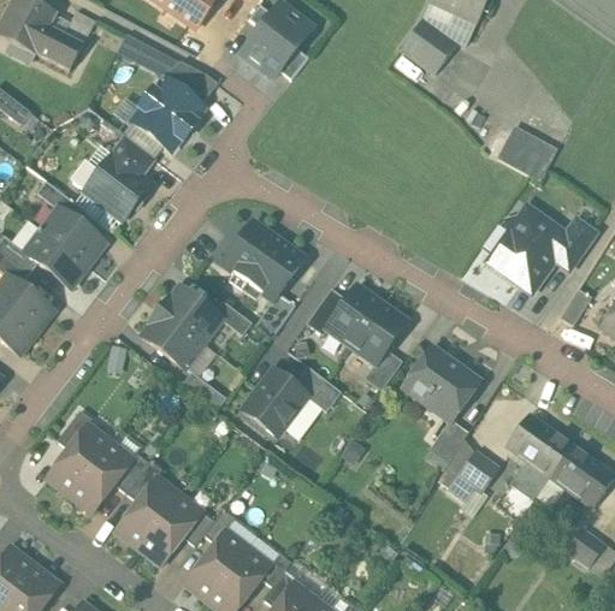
[(13,0),(11,6),(49,25),(57,12),(31,0),(13,0)]
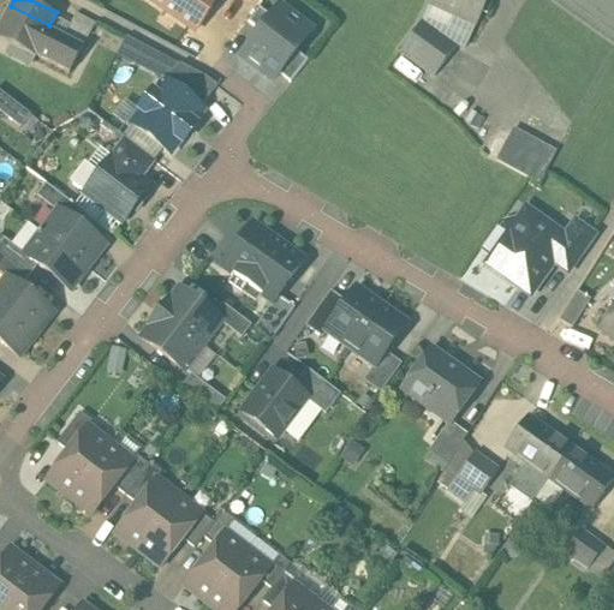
[(156,0),(165,6),(165,4),(166,4),(166,7),(196,28),(214,0),(156,0)]
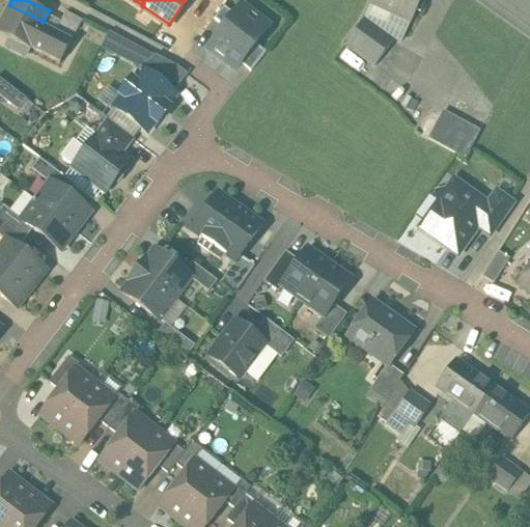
[(401,38),(402,36),(411,19),(412,18),(419,0),(371,0),(372,1),(364,16),(394,37),(395,35),(401,38)]
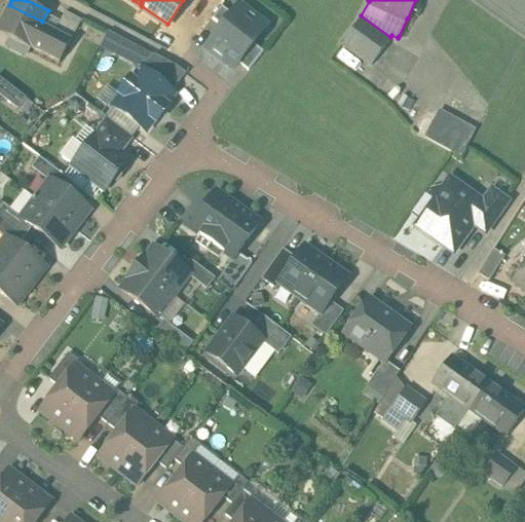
[(267,24),(239,2),(207,44),(234,66),(267,24)]
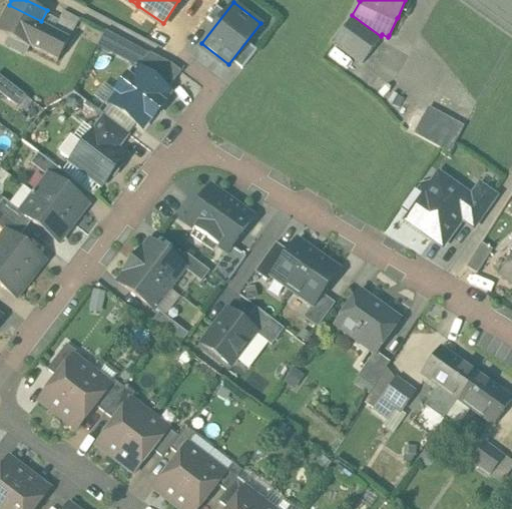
[(69,36),(41,21),(9,5),(0,21),(0,29),(30,45),(30,44),(32,44),(58,58),(69,36)]
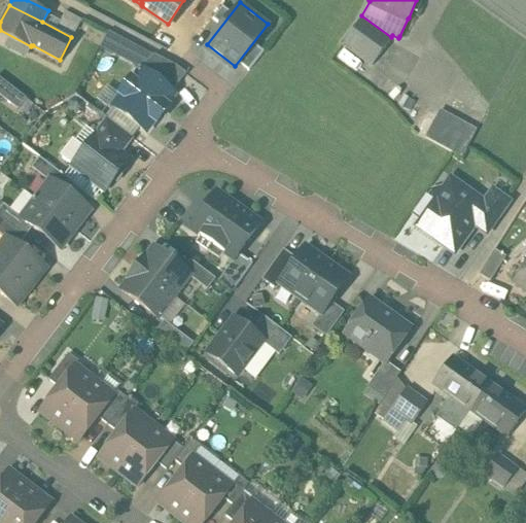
[(61,16),(77,25),(81,16),(66,8),(61,16)]
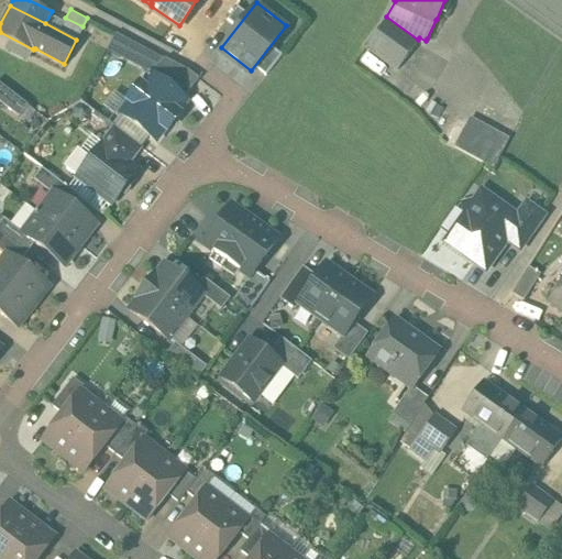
[(398,67),(418,40),(386,17),(366,44),(398,67)]
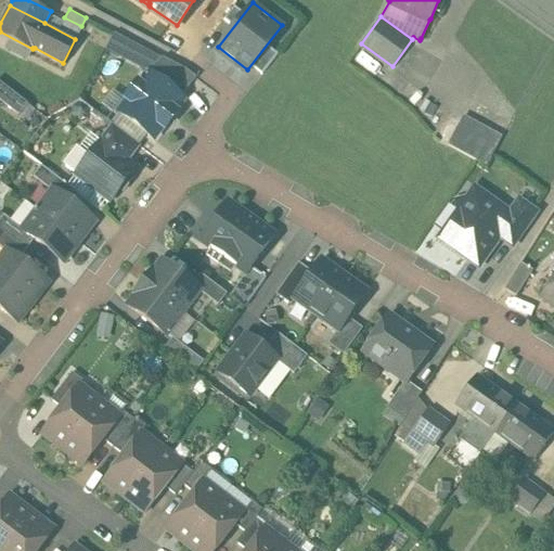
[(76,36),(81,26),(64,17),(60,26),(76,36)]
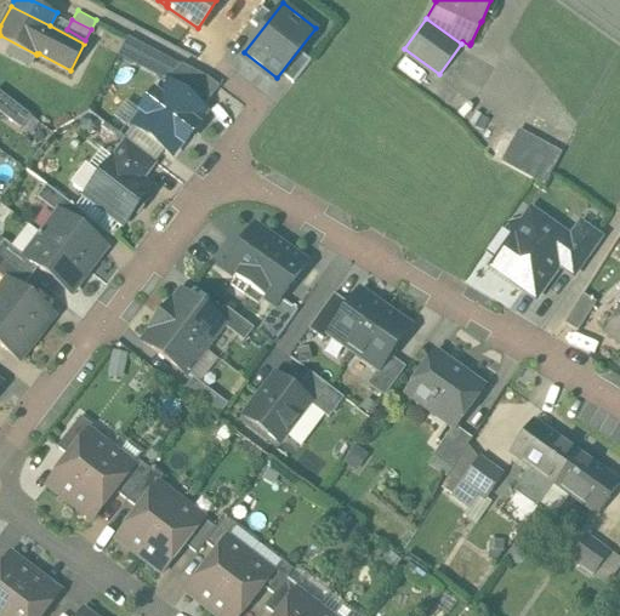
[(182,61),(169,80),(203,106),(220,84),(208,74),(182,61)]
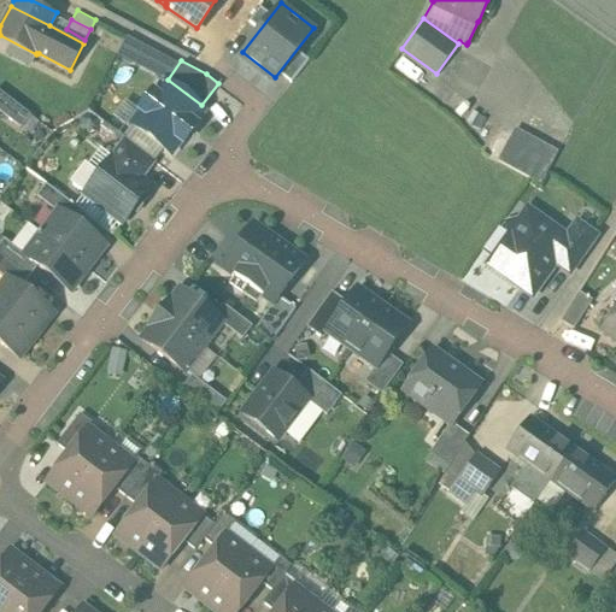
[(133,122),(171,151),(181,139),(183,141),(198,122),(195,119),(204,107),(201,105),(168,80),(166,78),(157,90),(154,88),(140,107),(142,110),(133,122)]
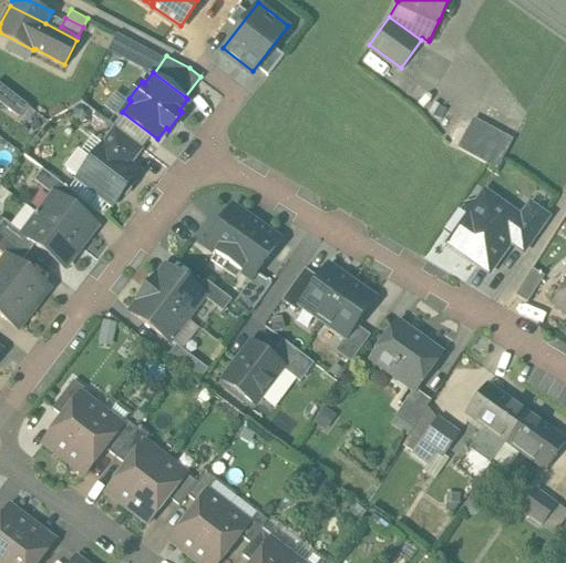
[(0,99),(4,102),(20,114),(29,102),(0,80),(0,99)]
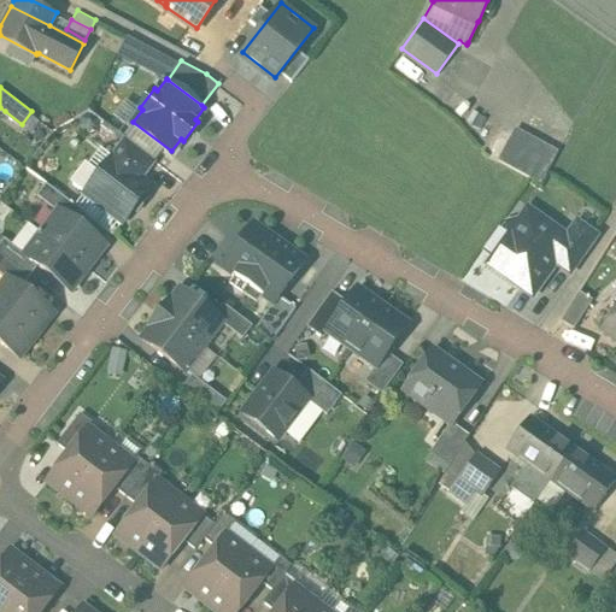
[(498,158),(539,180),(541,181),(557,152),(514,128),(498,158)]
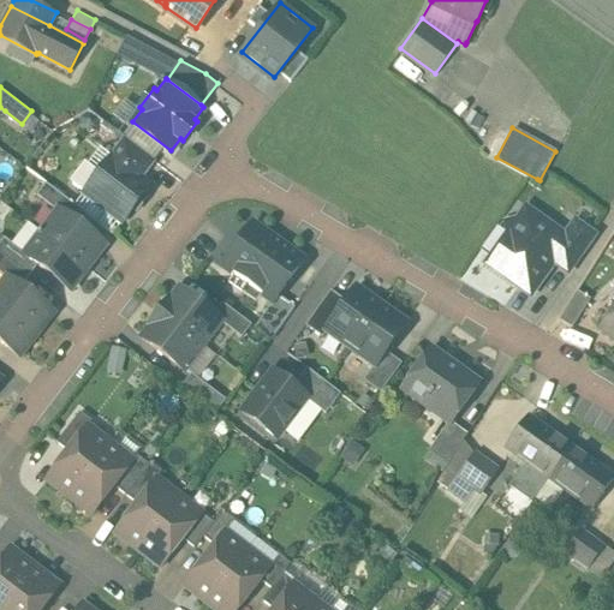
[(126,136),(113,153),(141,174),(154,157),(126,136)]
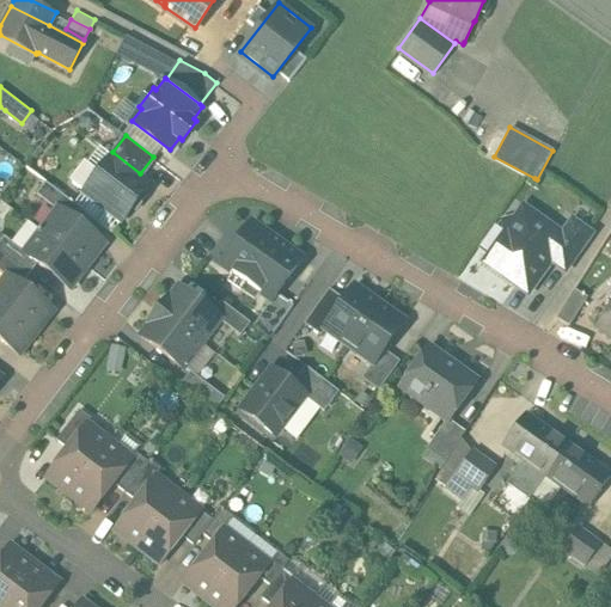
[(140,173),(112,152),(84,190),(122,219),(151,181),(140,173)]
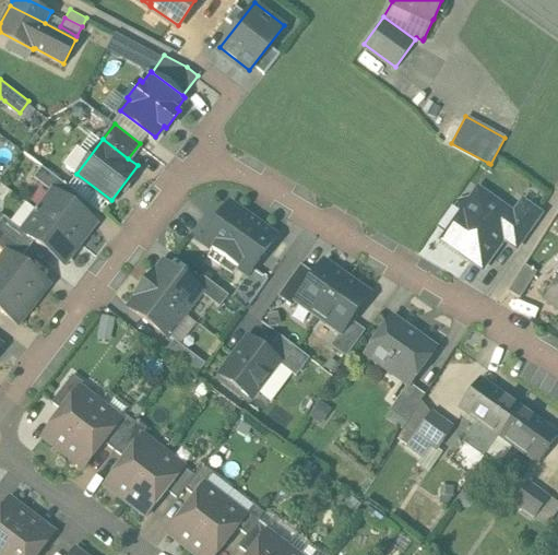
[(73,188),(46,167),(46,166),(43,164),(34,174),(54,189),(66,198),(73,188)]
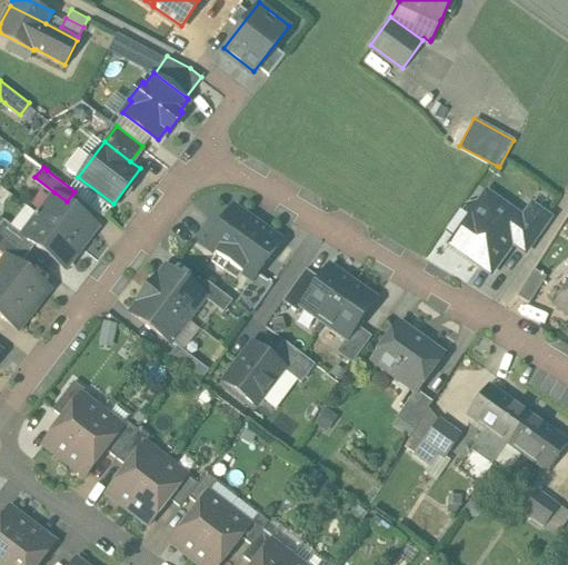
[(97,225),(67,201),(55,192),(39,212),(81,245),(97,225)]
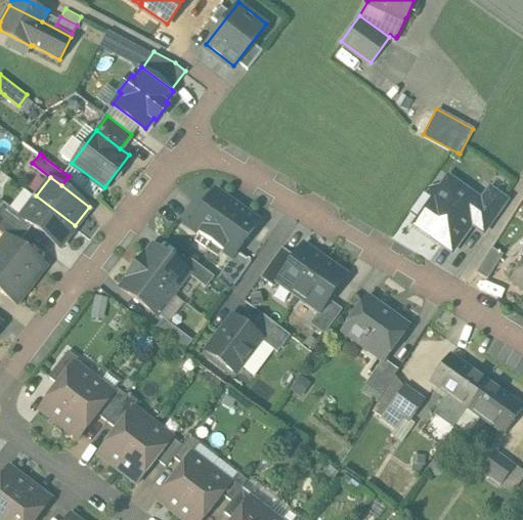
[(454,187),(453,184),(433,188),(435,201),(430,202),(416,222),(442,242),(445,237),(451,237),(458,241),(472,220),(485,202),(482,200),(463,185),(454,187)]
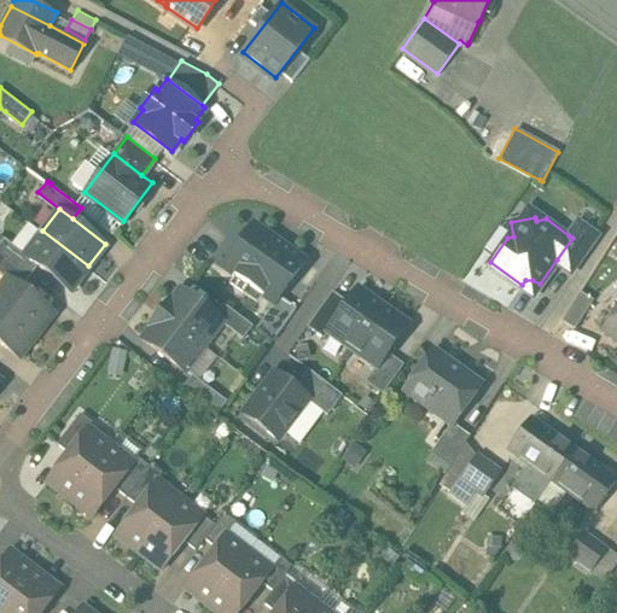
[(223,264),(249,282),(279,239),(254,222),(223,264)]
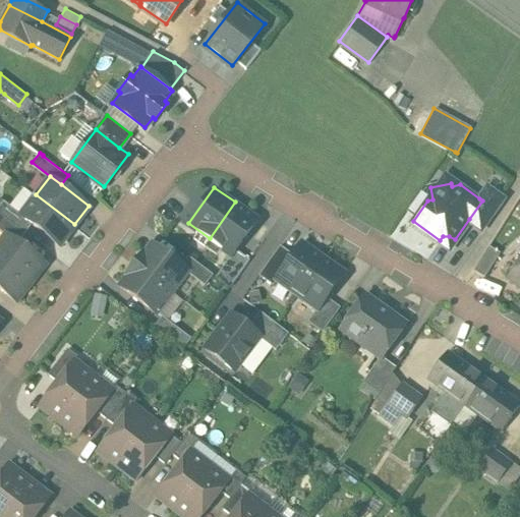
[(481,227),(482,225),(482,224),(502,197),(487,187),(479,198),(482,200),(469,219),(481,227)]
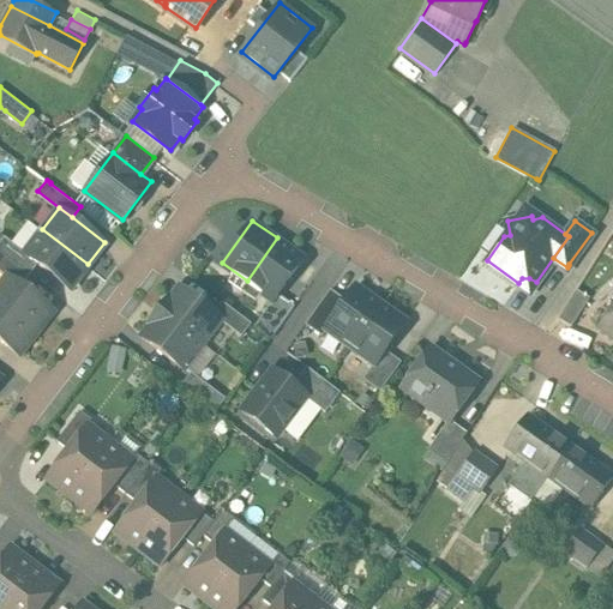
[(71,285),(88,264),(42,229),(25,251),(38,260),(71,285)]
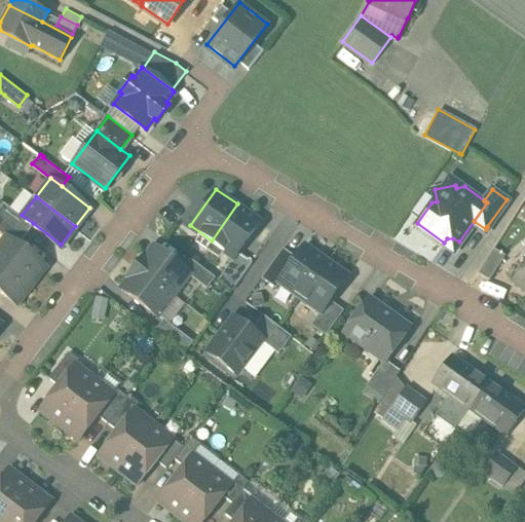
[(22,215),(15,210),(4,200),(0,206),(0,214),(25,233),(33,223),(22,215)]
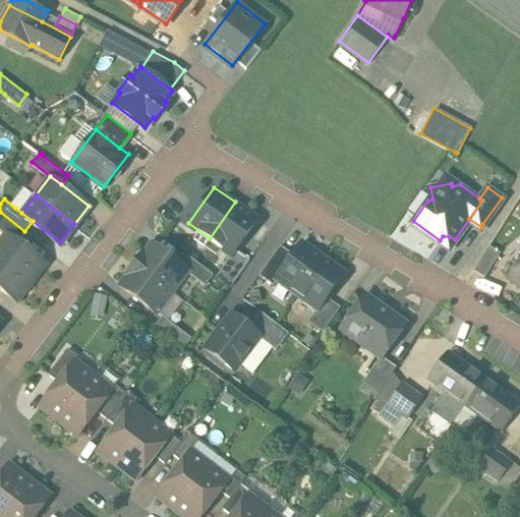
[(257,217),(235,202),(210,238),(231,253),(236,246),(257,217)]
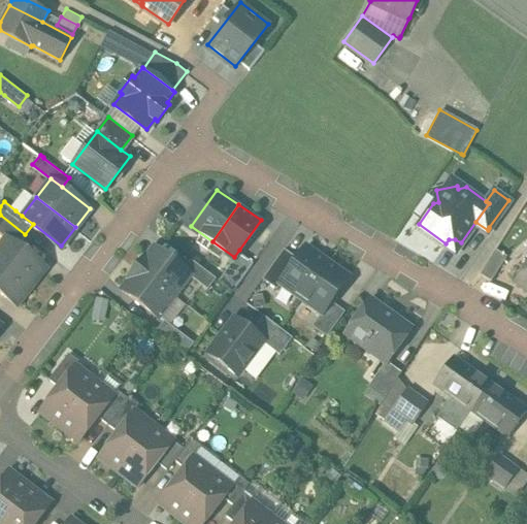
[(0,215),(0,230),(6,235),(18,244),(25,234),(0,215)]
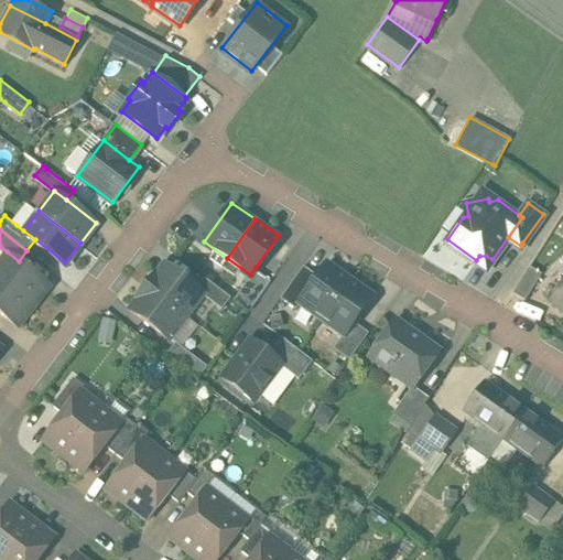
[(0,278),(33,304),(49,283),(19,261),(7,251),(0,260),(0,278)]
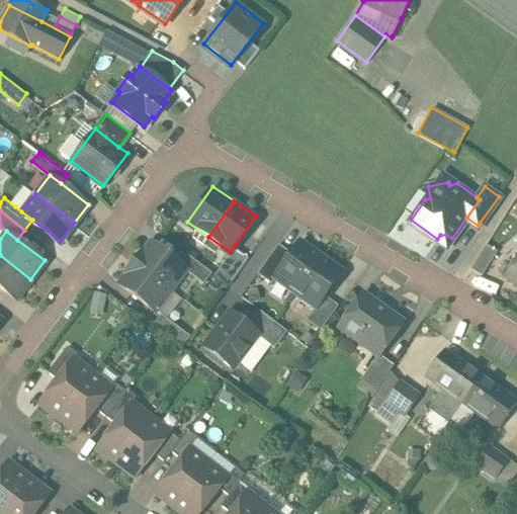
[(171,287),(182,274),(187,267),(152,240),(145,250),(144,249),(135,260),(171,287)]
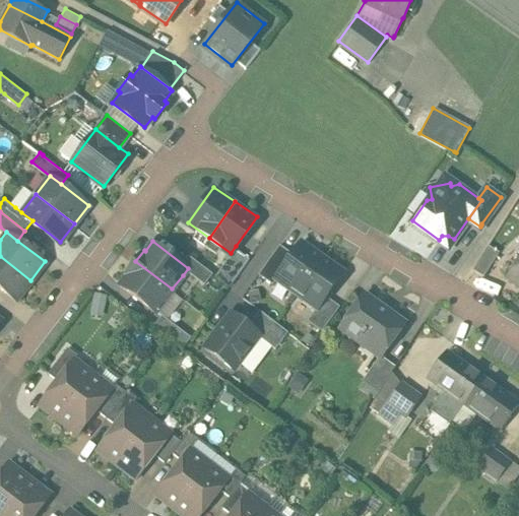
[(297,292),(322,257),(314,251),(314,250),(301,241),(293,252),(275,276),(276,277),(297,292)]
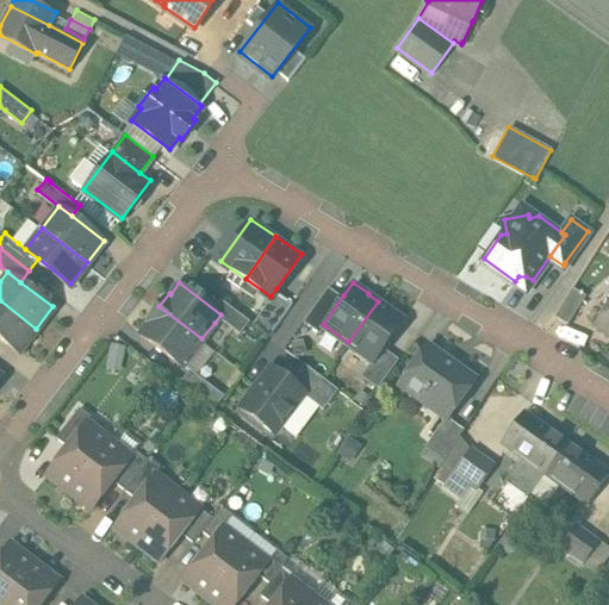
[(328,285),(304,319),(321,331),(324,325),(323,324),(343,295),(328,285)]
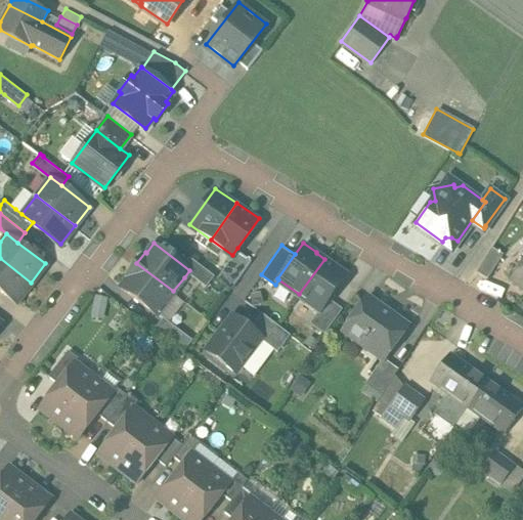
[(488,276),(500,257),(504,252),(492,246),(477,270),(488,276)]
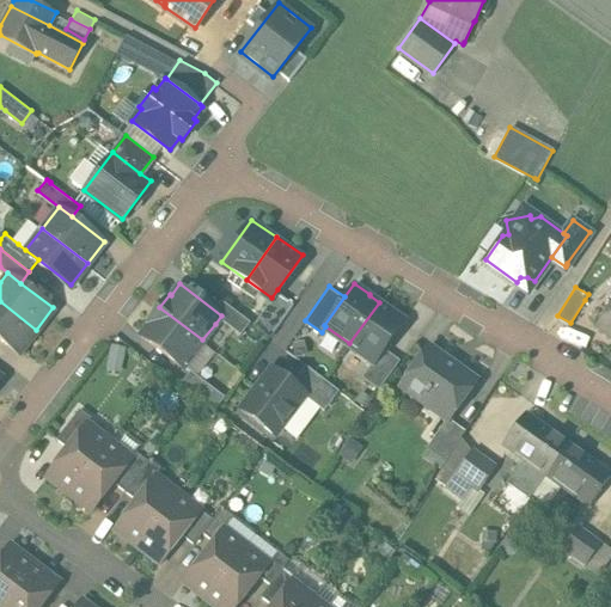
[(270,335),(276,326),(293,302),(277,289),(272,298),(255,323),(270,335)]
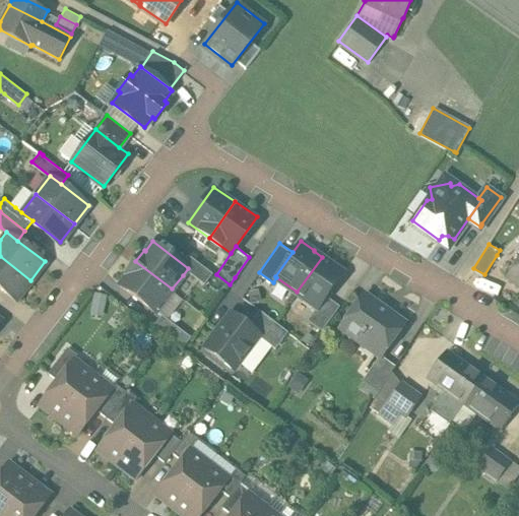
[(212,272),(209,270),(209,269),(189,254),(182,263),(188,268),(187,269),(204,282),(212,272)]
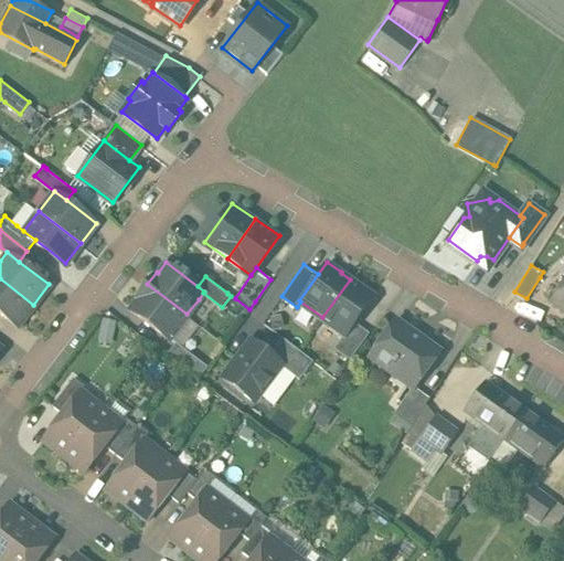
[(0,309),(18,324),(33,305),(0,278),(0,309)]
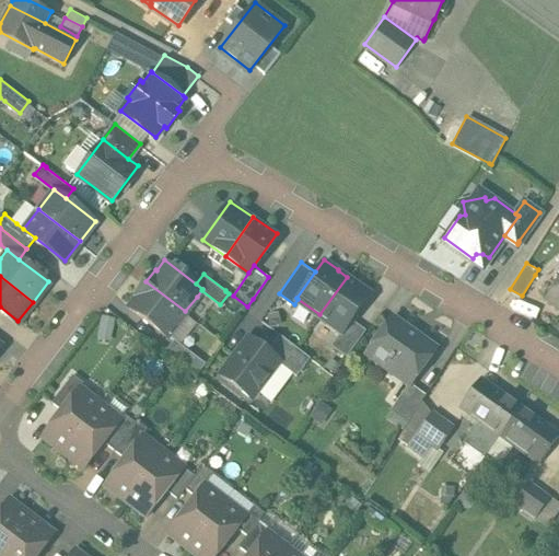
[(342,331),(356,312),(370,291),(357,282),(356,284),(347,277),(319,314),(342,331)]
